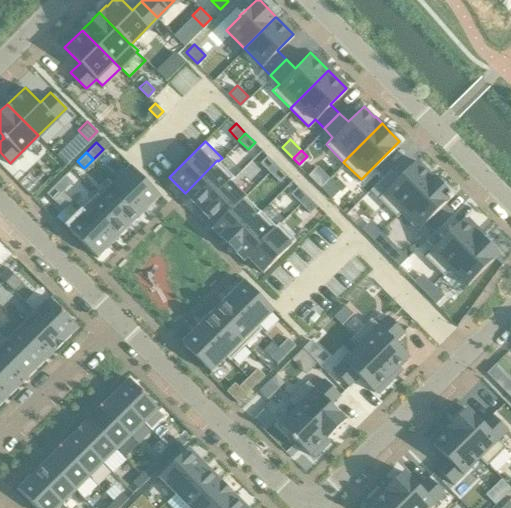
[(217,160),(185,193),(200,208),(229,179),(230,180),(234,176),(232,175),(240,168),(226,154),(222,158),(218,161),(217,160)]
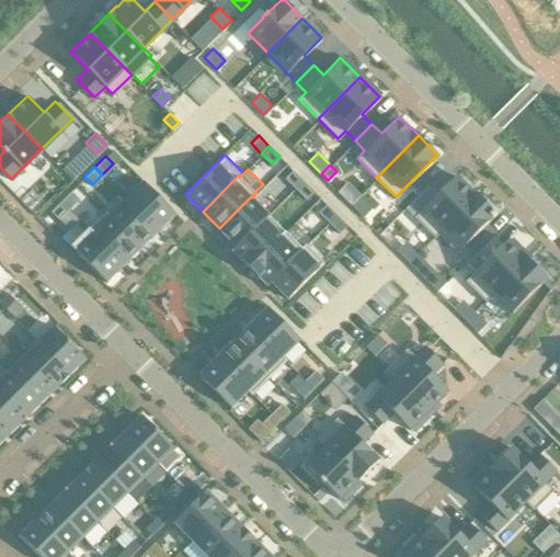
[(293,169),(285,177),(295,186),(303,180),(293,169)]
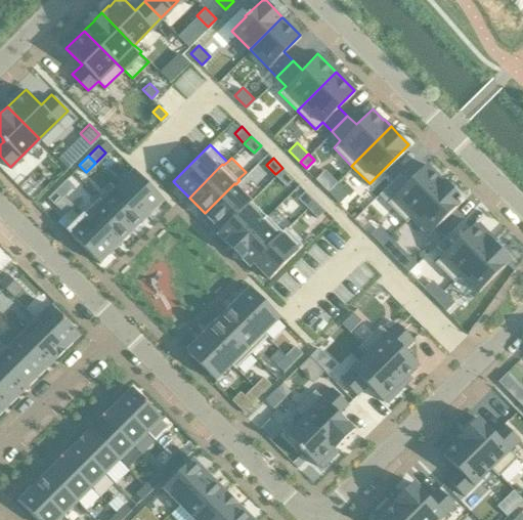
[(407,180),(387,202),(405,220),(409,217),(408,216),(444,181),(443,180),(426,163),(407,180)]
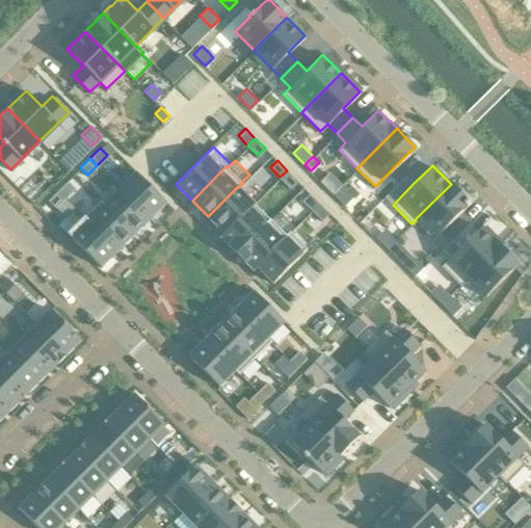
[(135,170),(118,187),(149,217),(165,201),(160,195),(135,170)]
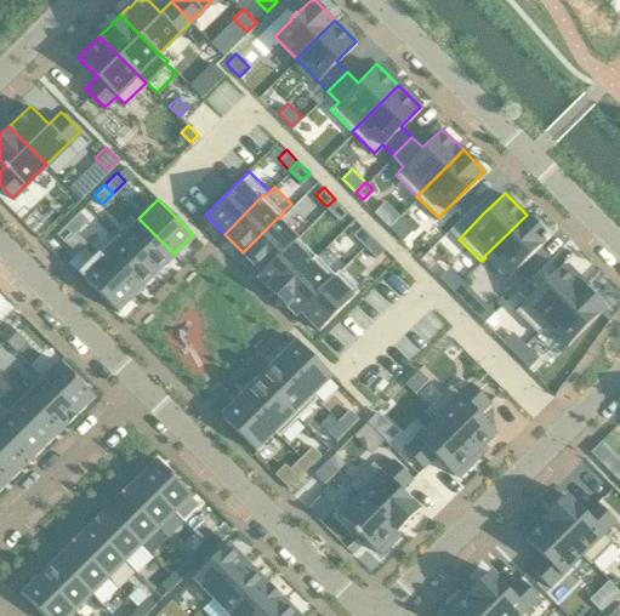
[(335,199),(326,206),(337,218),(346,210),(335,199)]
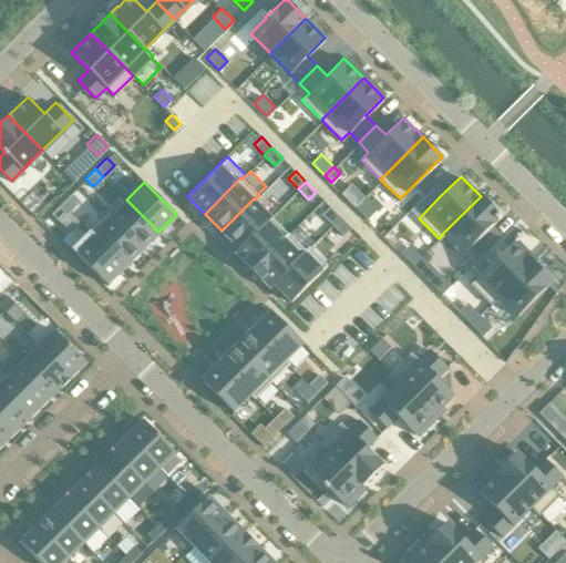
[(409,208),(419,218),(441,195),(432,186),(409,208)]
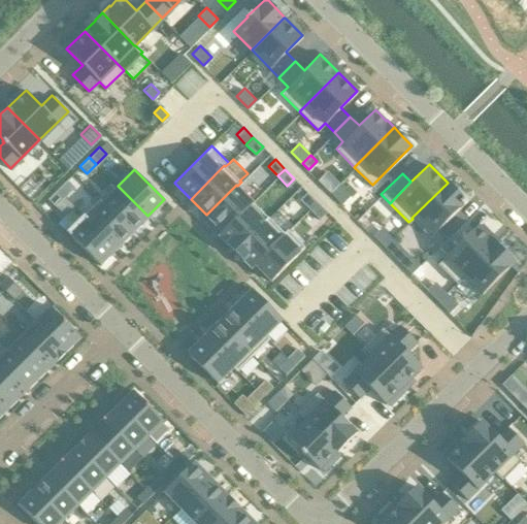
[(67,178),(57,188),(64,195),(74,186),(67,178)]
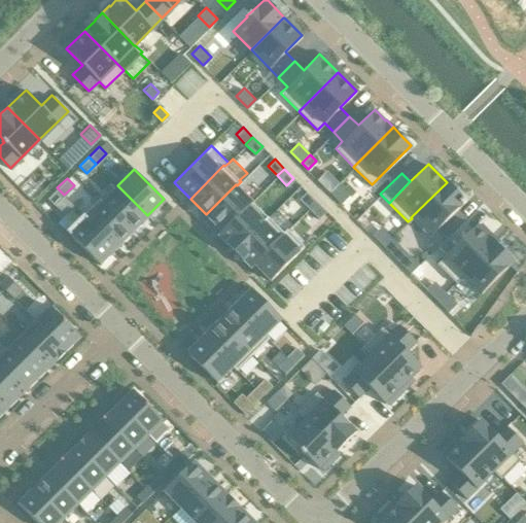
[(447,182),(411,217),(412,218),(428,236),(465,200),(446,181),(447,182)]
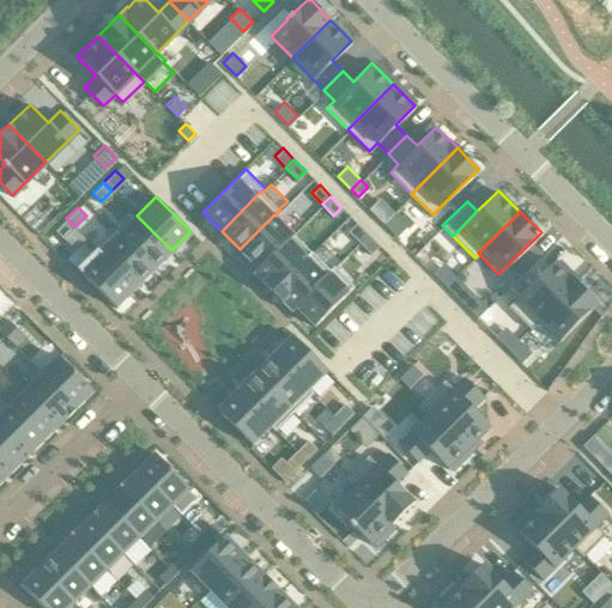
[(393,212),(383,222),(397,235),(406,225),(393,212)]
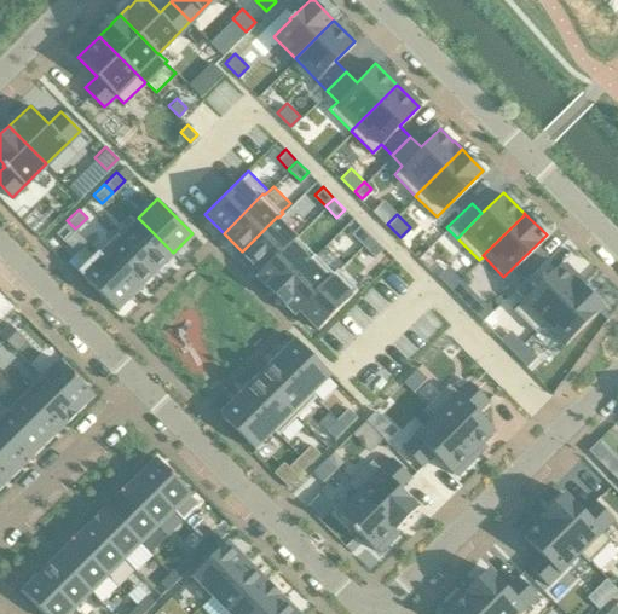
[(277,216),(242,252),(260,270),(260,271),(296,235),(278,218),(277,216)]
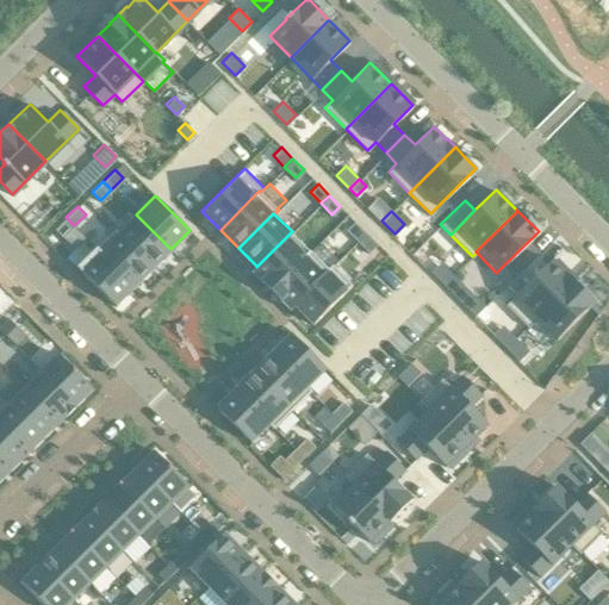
[(118,231),(118,232),(153,267),(171,249),(136,214),(118,231)]
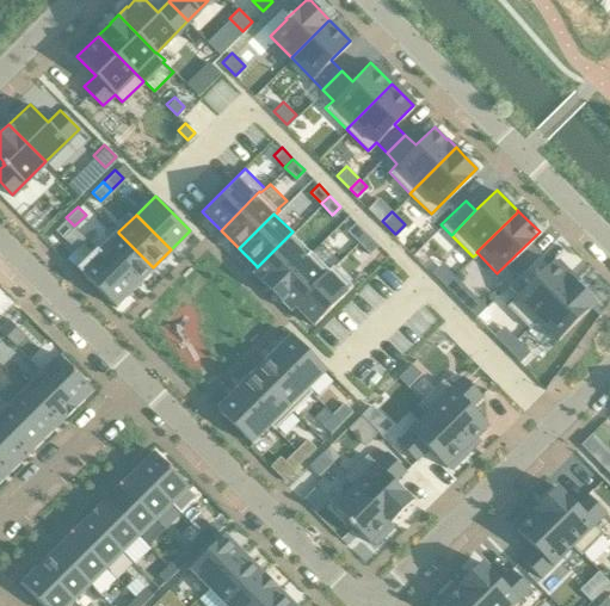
[(66,217),(55,228),(63,236),(74,226),(66,217)]
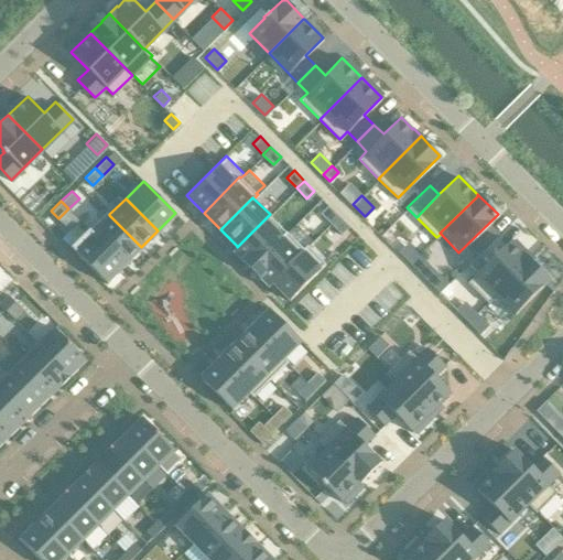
[(327,204),(320,212),(331,222),(338,215),(327,204)]
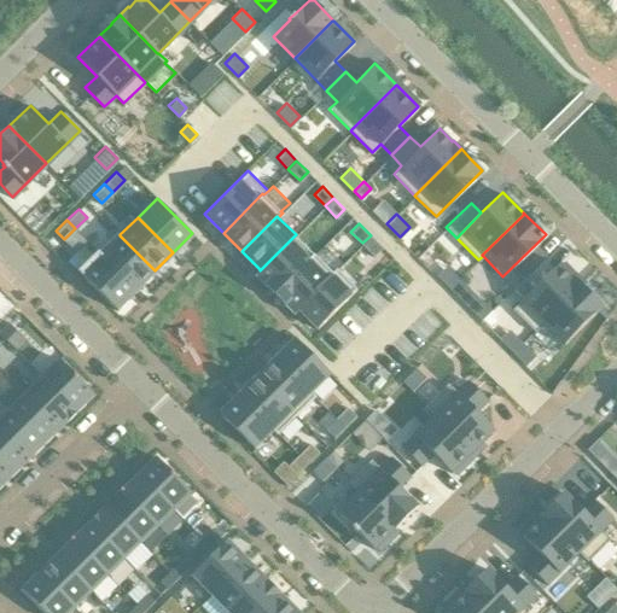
[(116,231),(97,250),(114,267),(137,290),(155,270),(120,235),(120,234),(116,231)]
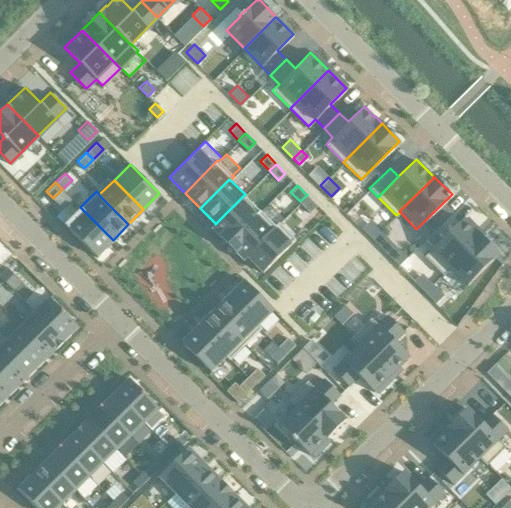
[(215,223),(212,227),(227,242),(260,210),(245,194),(215,224),(215,223)]
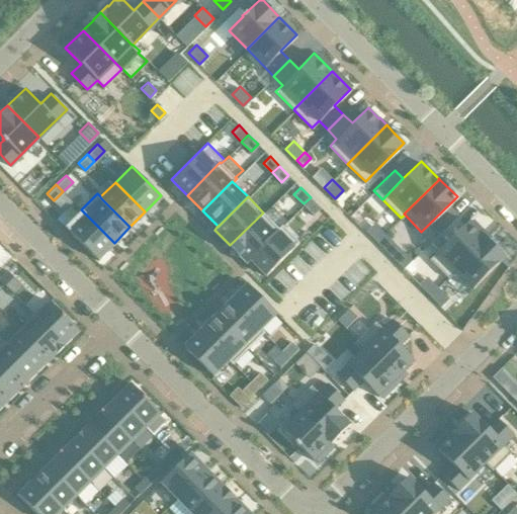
[(311,197),(304,203),(313,213),(320,206),(311,197)]
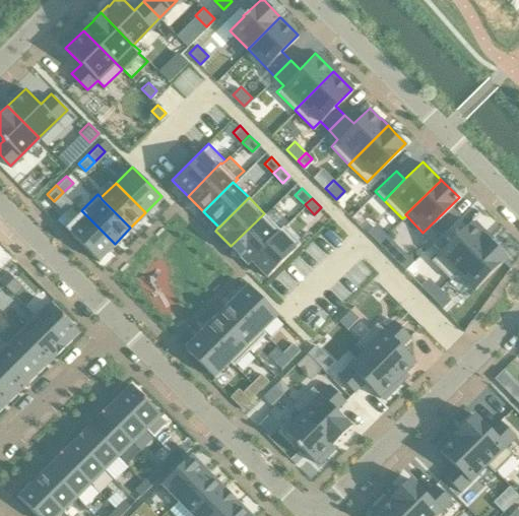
[(264,213),(231,246),(248,263),(251,260),(250,259),(283,226),(288,220),(272,205),(264,213)]
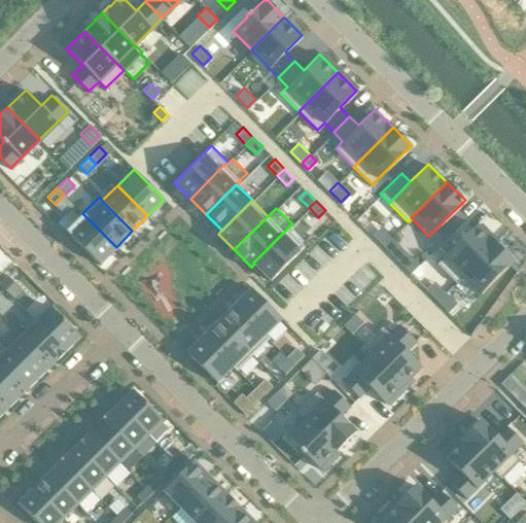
[(82,213),(66,230),(100,264),(116,247),(97,228),(82,213)]
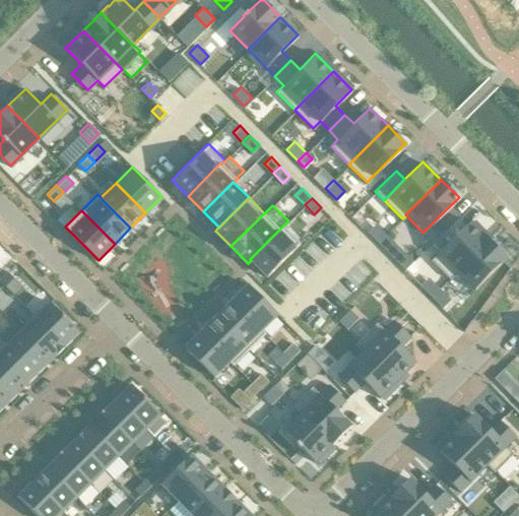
[(440,250),(431,259),(450,278),(457,271),(456,270),(489,238),(481,231),(480,232),(469,220),(449,241),(440,250)]
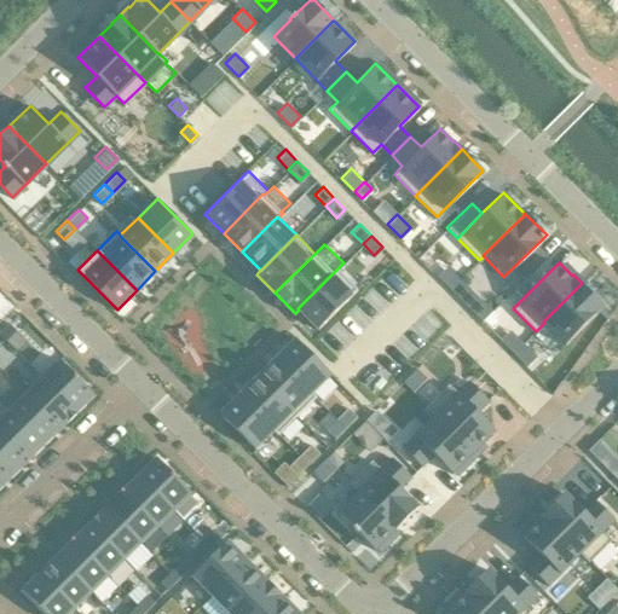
[(446,264),(437,273),(450,288),(460,278),(446,264)]
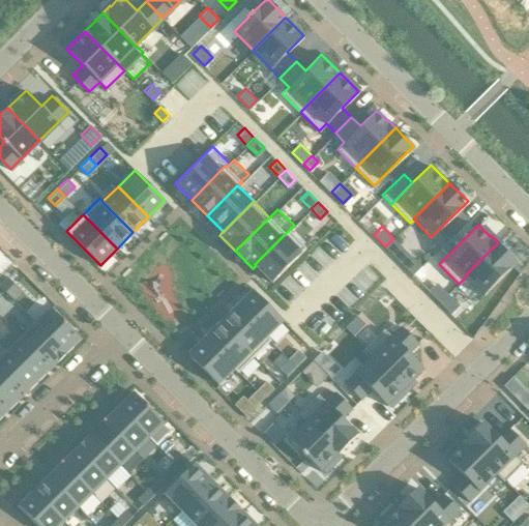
[(289,230),(255,264),(256,265),(271,281),(305,246),(289,230)]
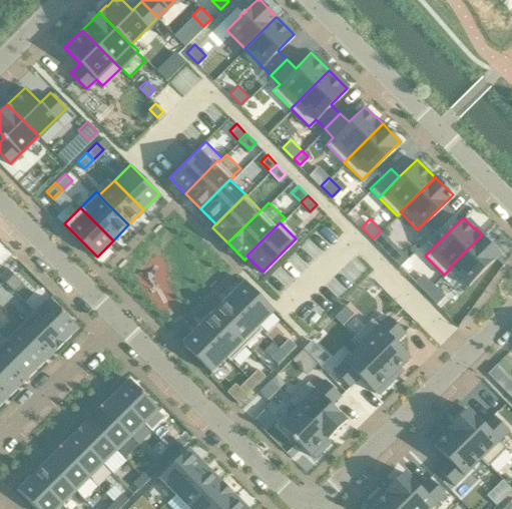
[(434,229),(425,238),(434,246),(443,237),(434,229)]
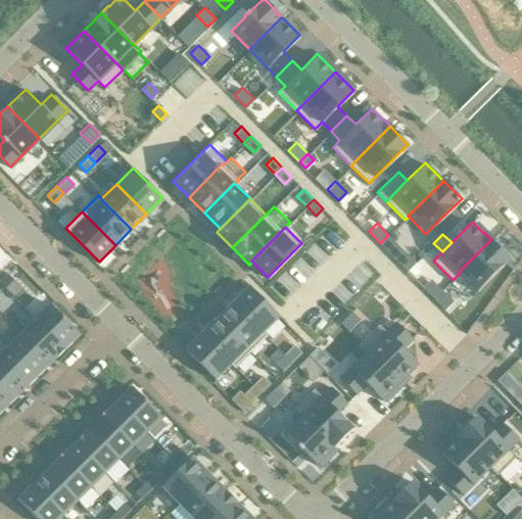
[(388,235),(380,243),(391,254),(399,246),(388,235)]
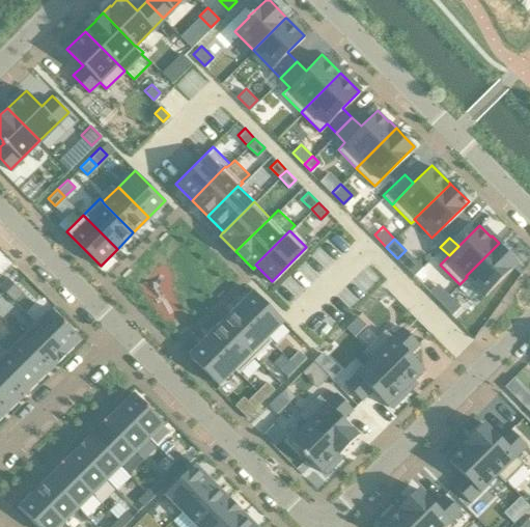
[(499,243),(466,276),(467,277),(483,295),(517,261),(505,251),(506,250),(499,243)]
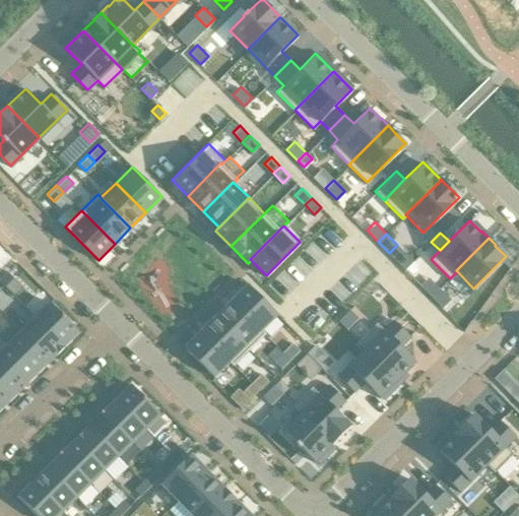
[(7,269),(0,276),(0,279),(4,284),(13,275),(7,269)]
